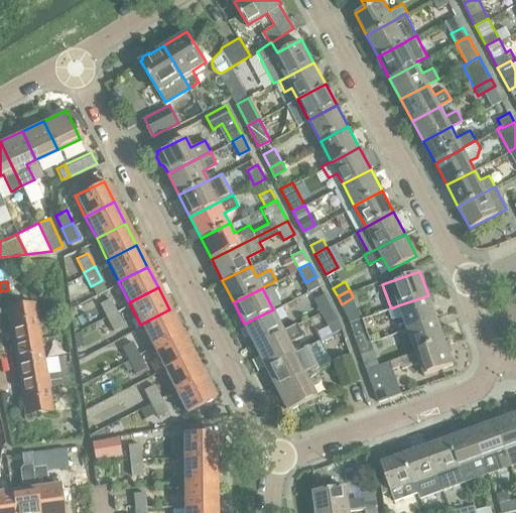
[(313,297),(320,310),(332,305),(325,292),(313,297)]
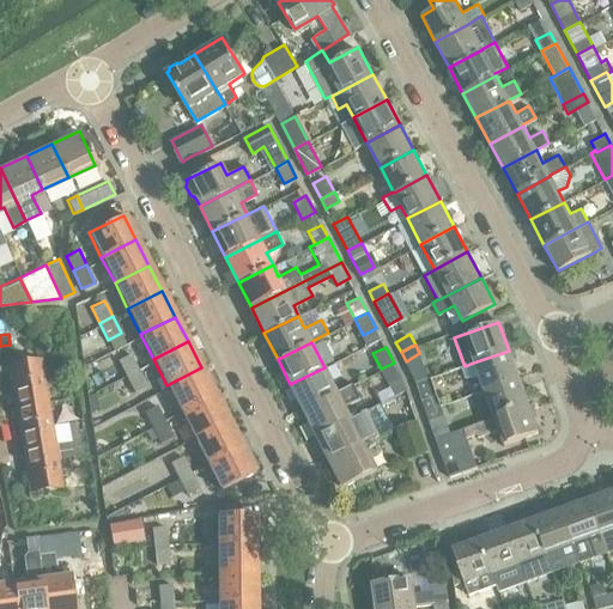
[(465,366),(463,366),(467,376),(478,375),(483,389),(519,377),(509,351),(473,363),(465,366)]
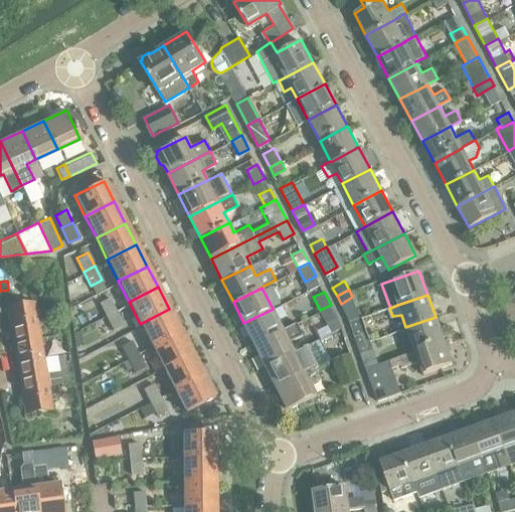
[(110,296),(99,302),(105,314),(116,309),(111,298),(110,296)]
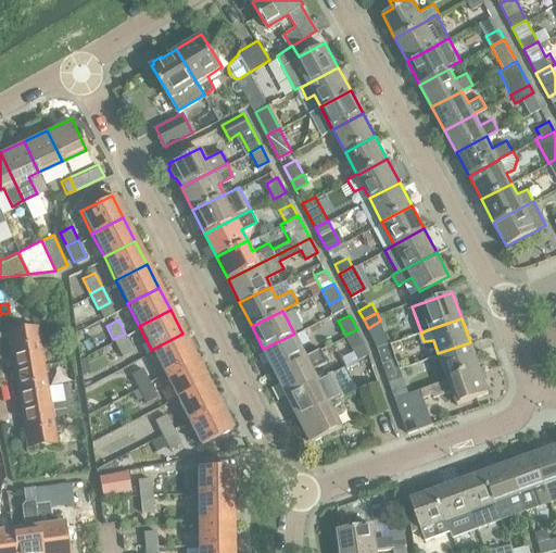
[(34,326),(5,330),(13,369),(40,365),(34,326)]
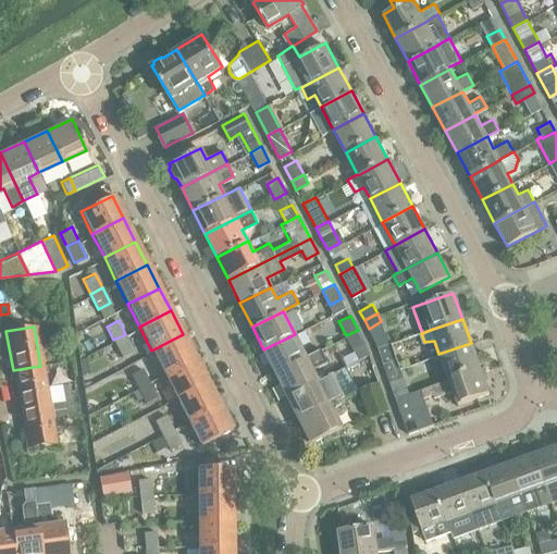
[(358,330),(346,335),(358,358),(369,352),(358,330)]
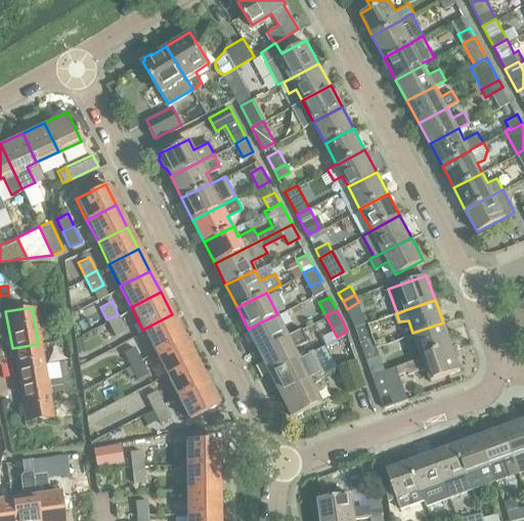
[(125,328),(125,327),(118,314),(106,319),(114,334),(125,328)]
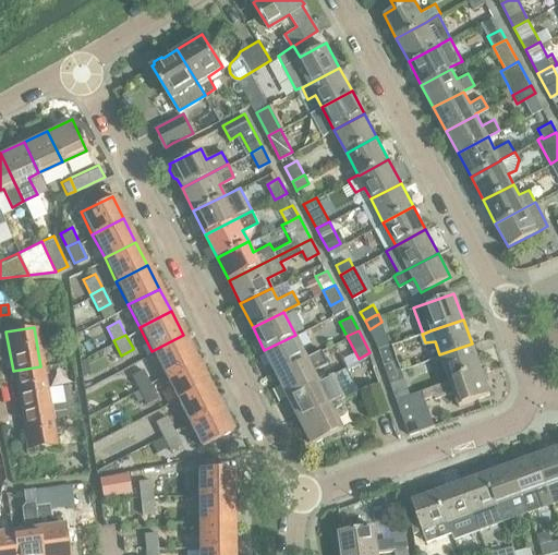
[(183,335),(152,351),(164,374),(195,359),(183,335)]
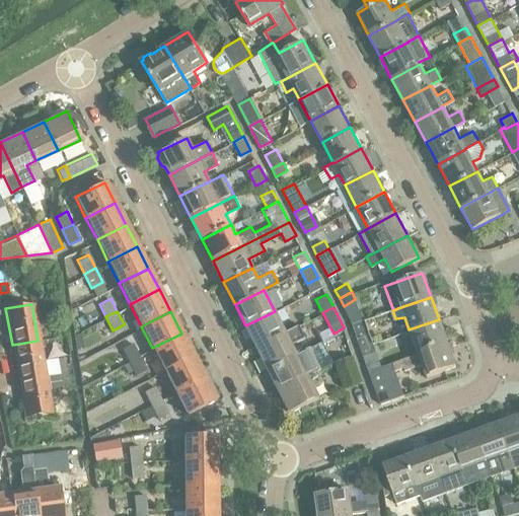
[(245,325),(256,347),(285,333),(285,332),(275,311),(245,325)]
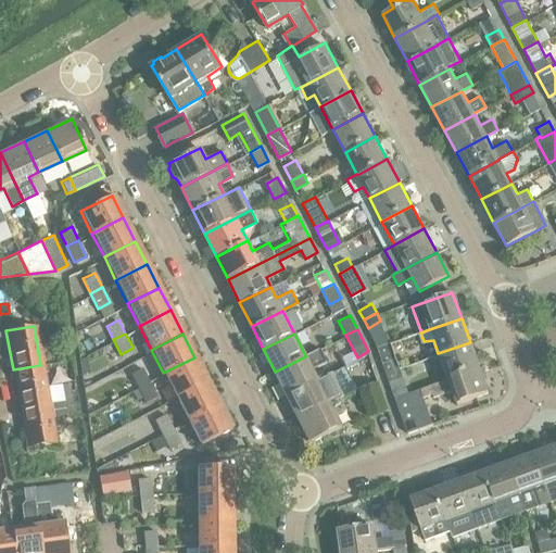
[(388,342),(377,347),(386,373),(400,367),(390,341),(388,342)]
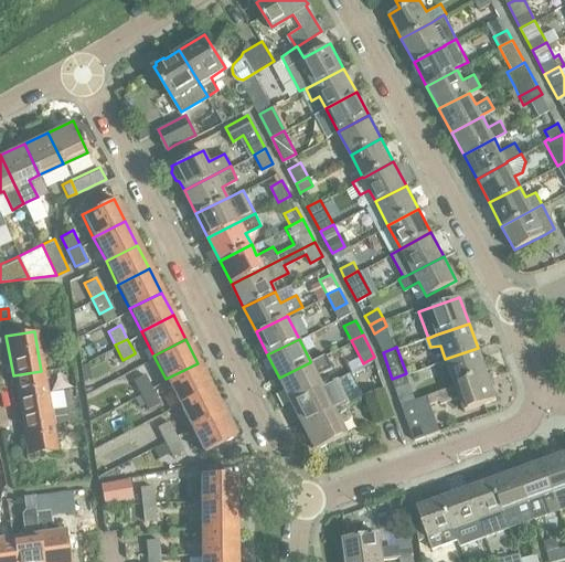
[(445,359),(454,384),(455,384),(487,372),(478,348),(445,359)]
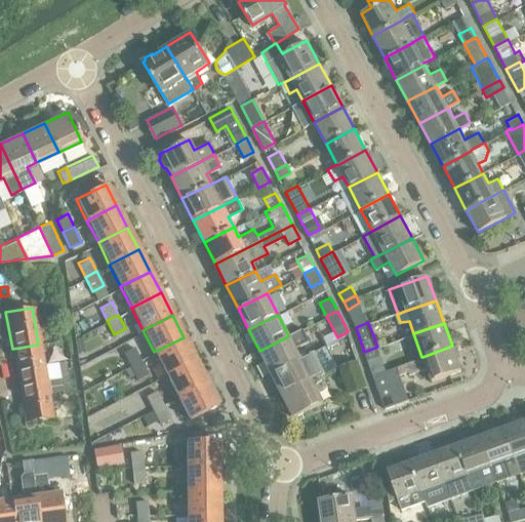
[(259,351),(271,373),(299,358),(299,357),(294,348),(309,340),(303,328),(288,335),(288,336),(259,351)]
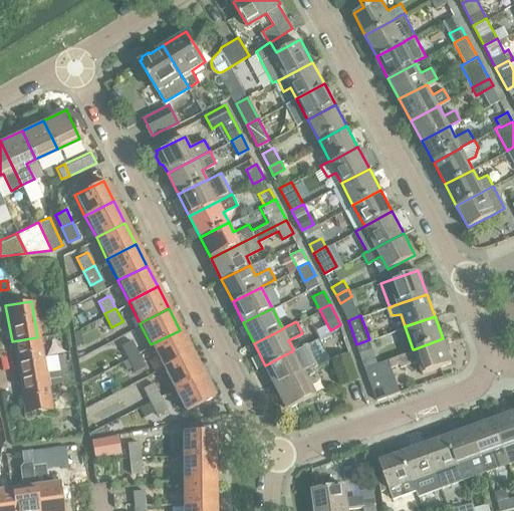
[(180,330),(151,344),(162,366),(191,351),(180,330)]
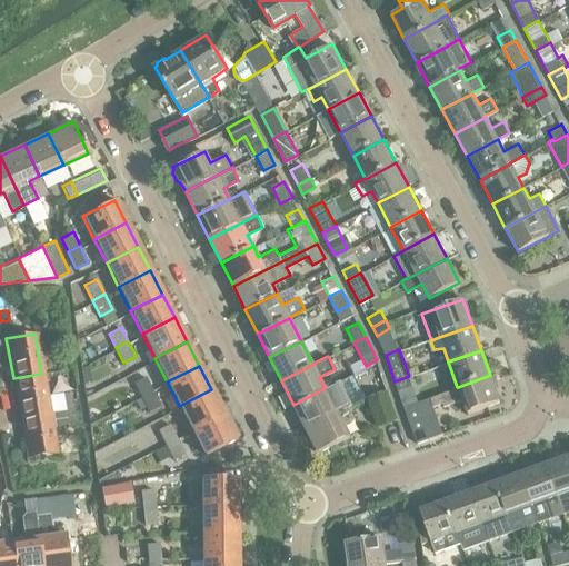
[(13,378),(20,417),(48,413),(48,411),(41,374),(13,378)]
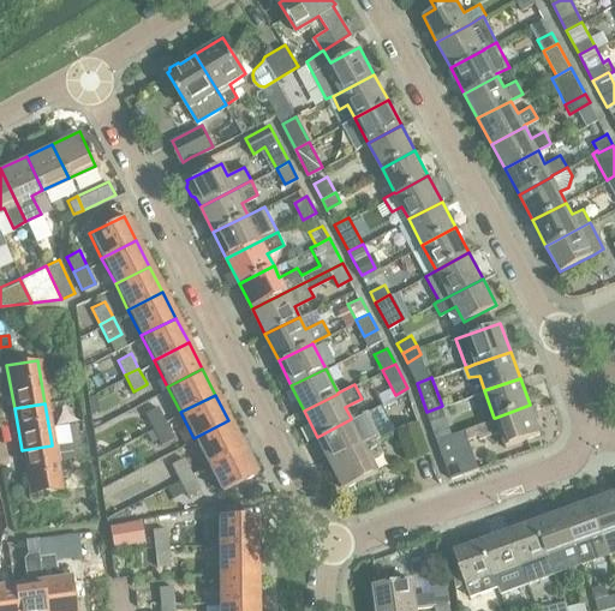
[(144,411),(153,427),(166,420),(157,403),(144,411)]
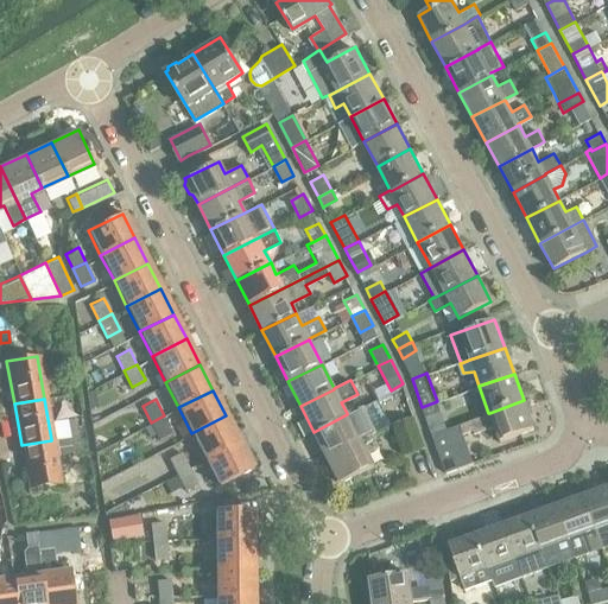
[(392,424),(398,421),(412,415),(407,399),(394,404),(398,414),(391,418),(393,423),(392,423),(392,424)]
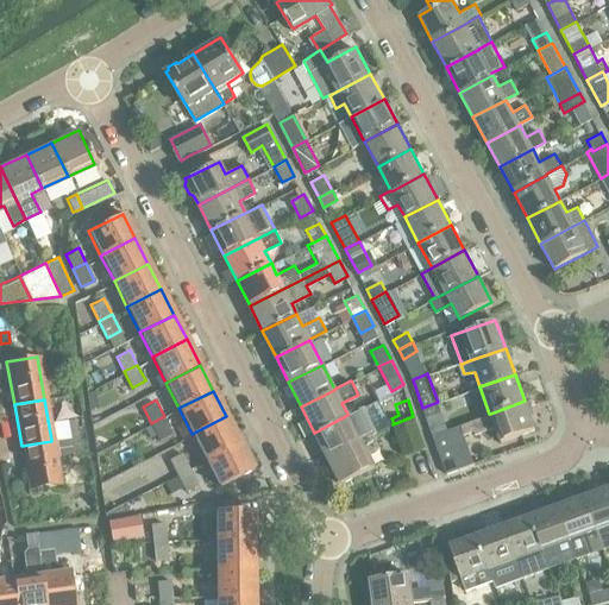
[(458,426),(447,429),(445,430),(456,458),(469,453),(462,434),(473,429),(475,433),(494,426),(500,442),(535,429),(525,401),(490,414),(489,414),(458,426)]
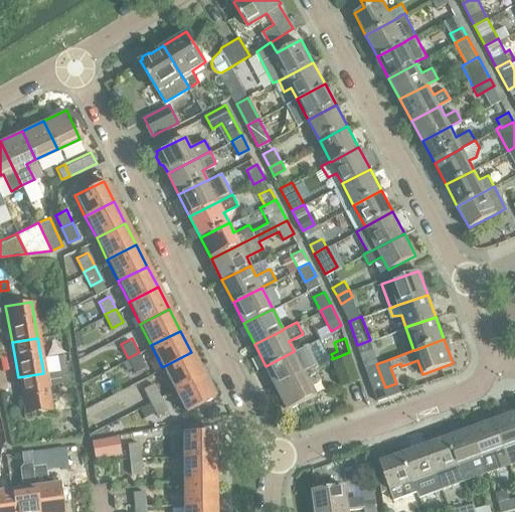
[(365,368),(376,364),(378,363),(370,340),(357,345),(360,353),(365,368)]
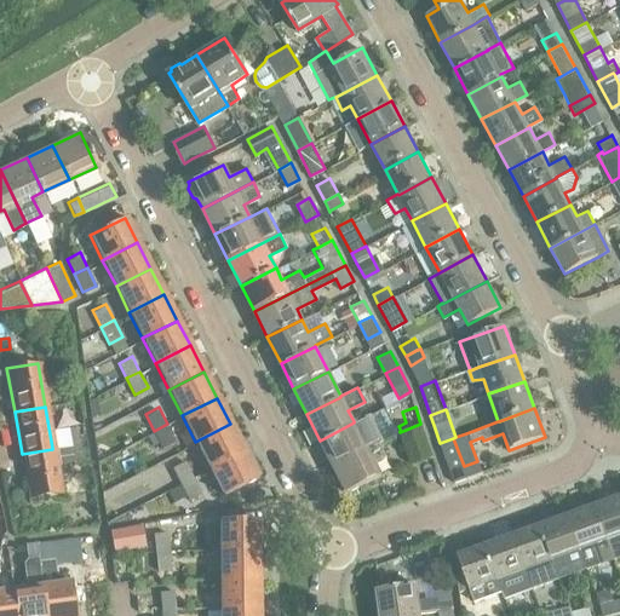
[(354,421),(354,422),(320,441),(332,466),(380,442),(373,427),(367,415),(354,421)]
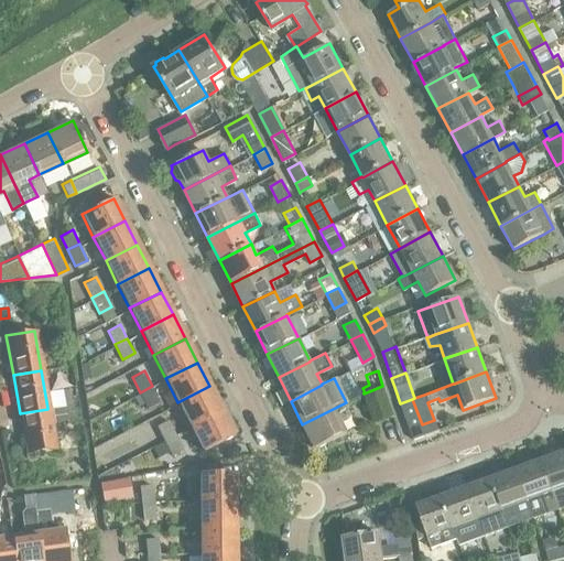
[(140,392),(136,394),(140,402),(144,400),(148,407),(159,401),(152,386),(140,392)]
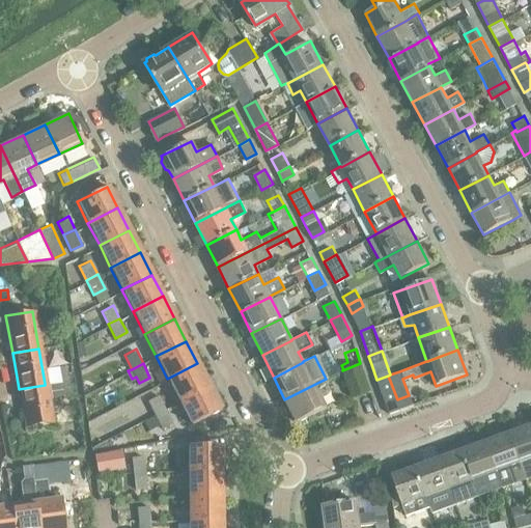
[(197,363),(167,379),(178,400),(208,385),(197,363)]
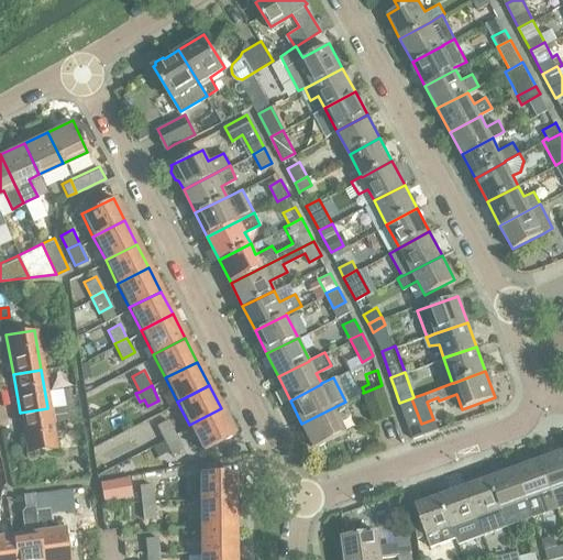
[(383,385),(382,385),(368,391),(363,393),(373,420),(393,413),(383,385)]
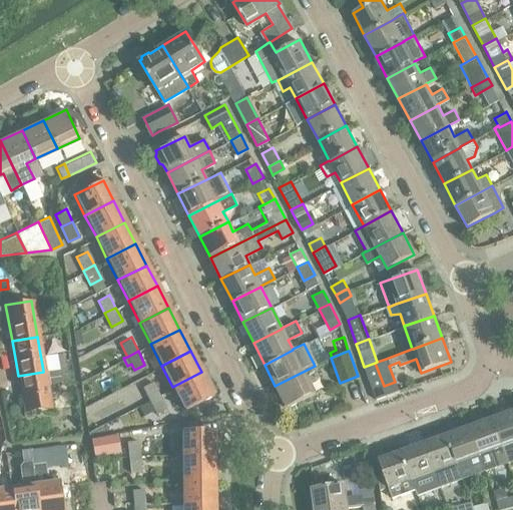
[(55,353),(58,368),(67,367),(64,352),(55,353)]
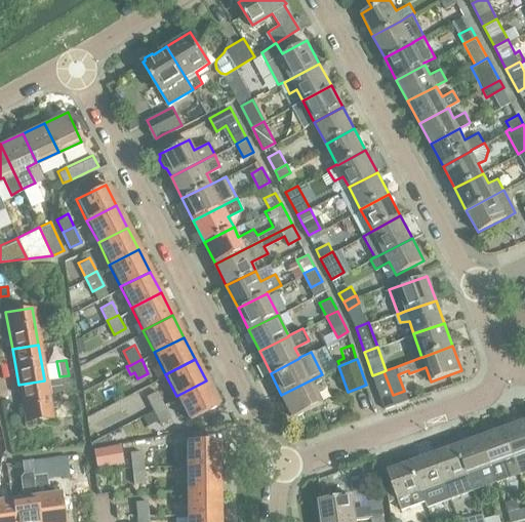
[(380,400),(393,395),(384,371),(372,375),(380,400)]
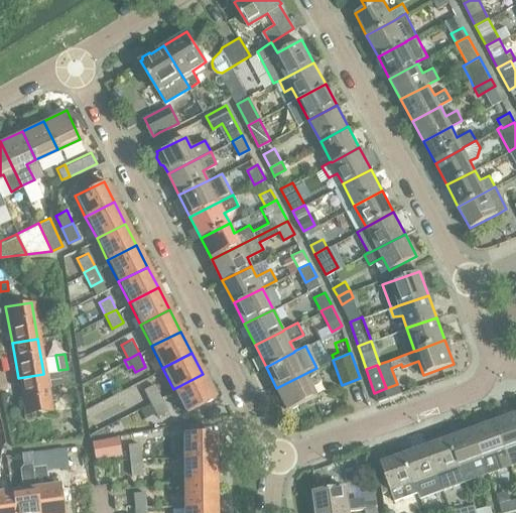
[(311,384),(321,379),(316,368),(276,388),(287,409),(316,395),(311,384)]
